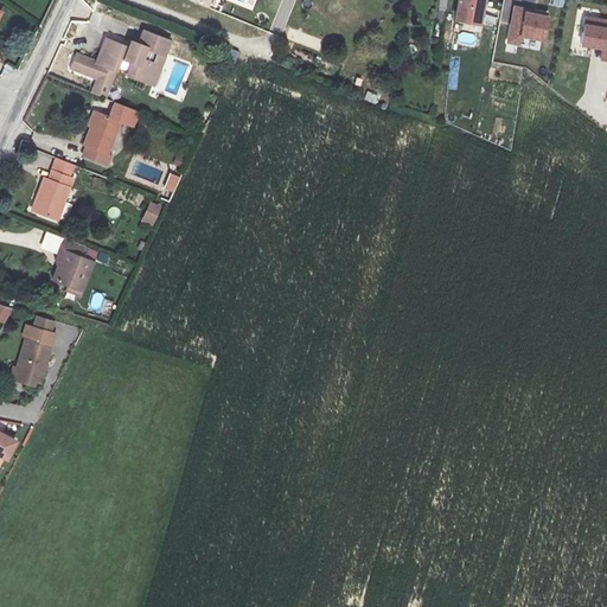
[(439,0),(439,5),(438,5),(436,13),(434,12),(433,24),(439,24),(439,33),(443,34),(448,0),(439,0)]
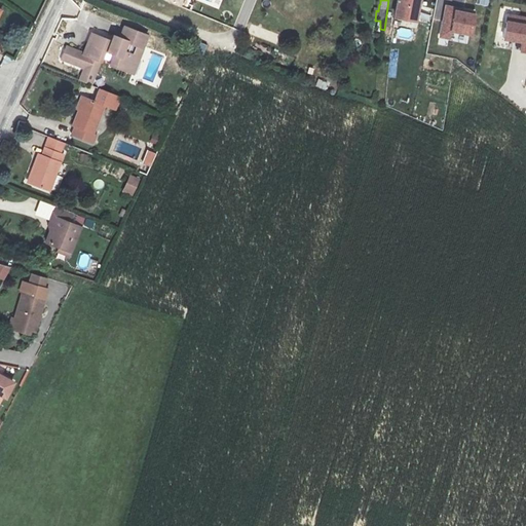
[(399,0),(396,17),(418,22),(422,0),(399,0)]
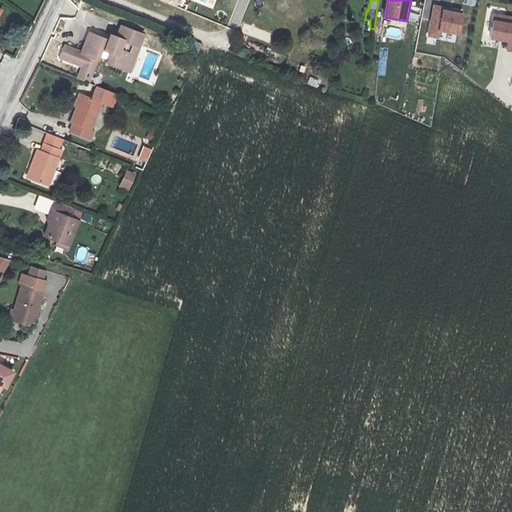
[(440,30),(460,34),(464,14),(445,10),(446,7),(434,5),(427,36),(438,39),(440,30)]
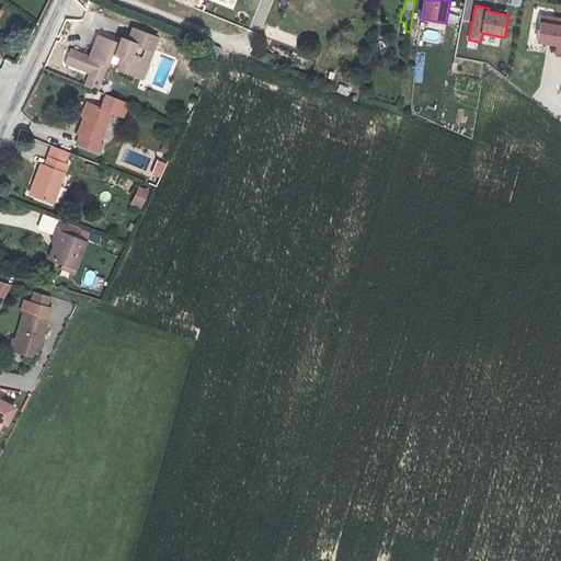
[(560,16),(542,13),(538,41),(557,44),(554,55),(560,55),(560,16)]
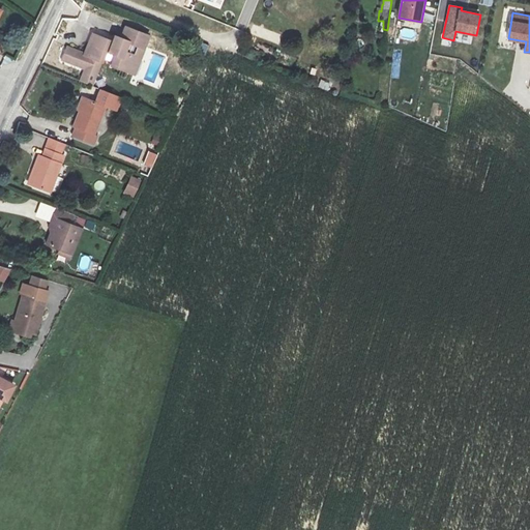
[(116,36),(114,41),(93,34),(85,55),(66,49),(62,60),(86,69),(81,83),(92,87),(107,50),(116,54),(113,64),(135,72),(149,34),(126,26),(122,38),(116,36)]
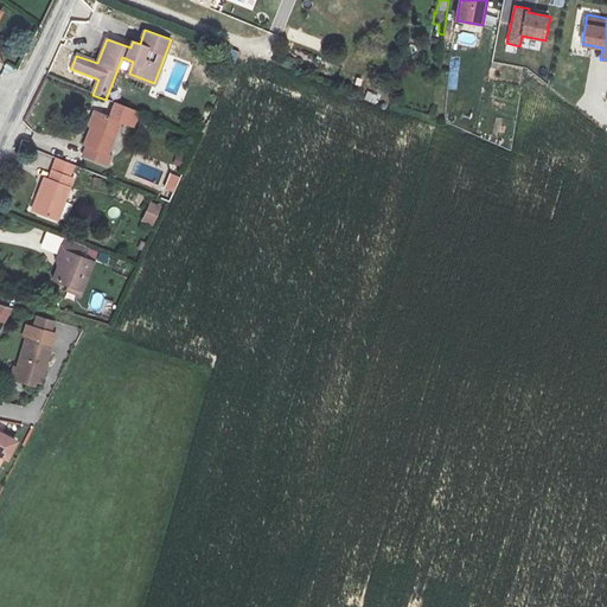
[(108,153),(121,121),(134,126),(139,113),(117,104),(112,117),(94,110),(88,126),(91,127),(84,145),(88,146),(84,155),(108,166),(113,155),(108,153)]
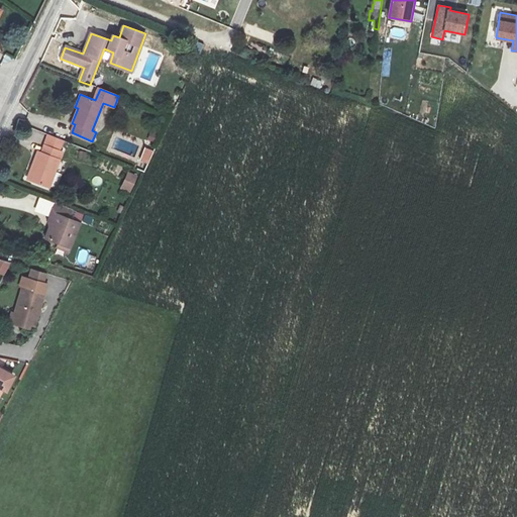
[(63,140),(47,135),(41,152),(37,151),(28,179),(49,187),(63,151),(59,150),(63,140)]
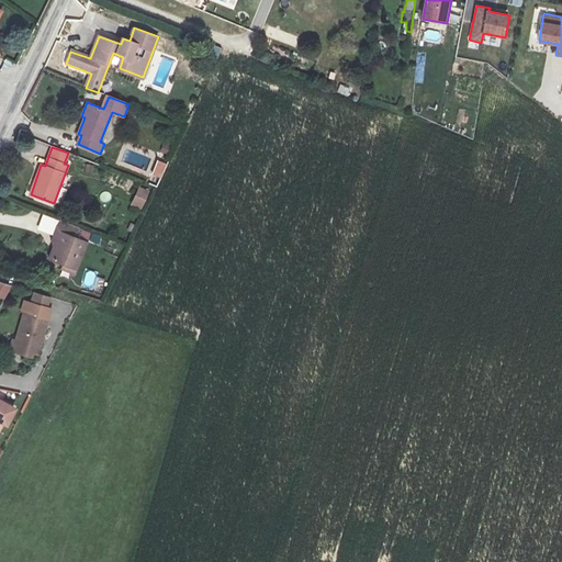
[(158,160),(153,175),(160,178),(166,164),(158,160)]
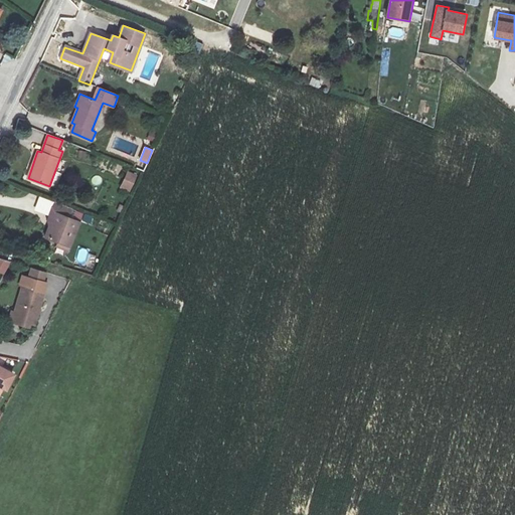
[(128,172),(120,189),(129,193),(137,176),(128,172)]
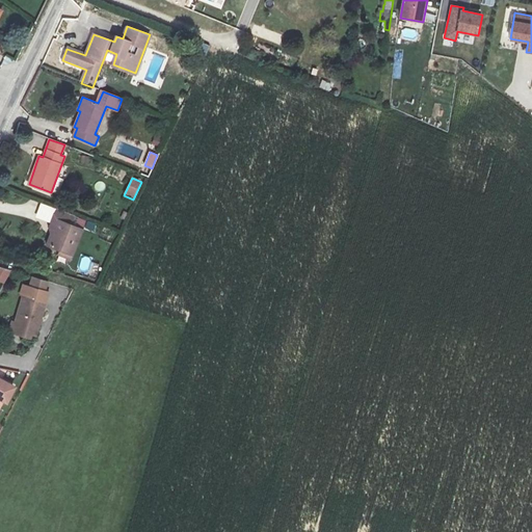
[(72,261),(86,220),(57,210),(50,229),(53,230),(47,246),(59,250),(57,256),(72,261)]
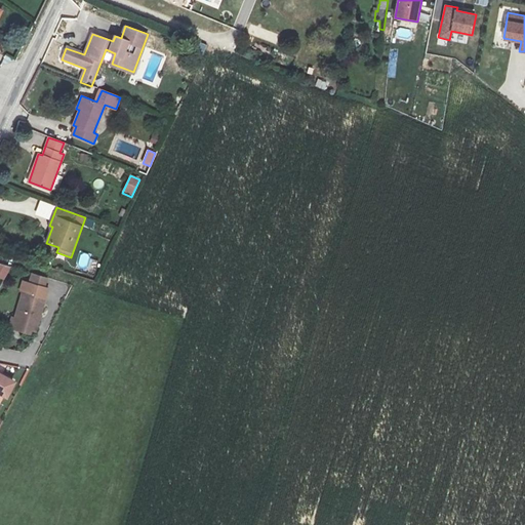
[(0,265),(0,277),(5,280),(11,268),(0,265)]
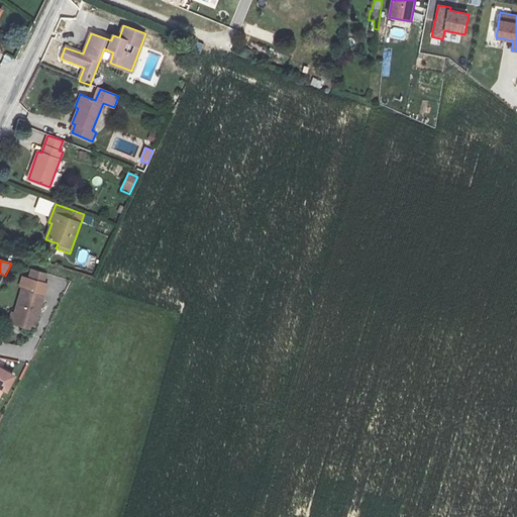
[(30,324),(35,325),(47,276),(31,272),(29,280),(24,279),(15,314),(12,313),(9,322),(29,327),(30,324)]
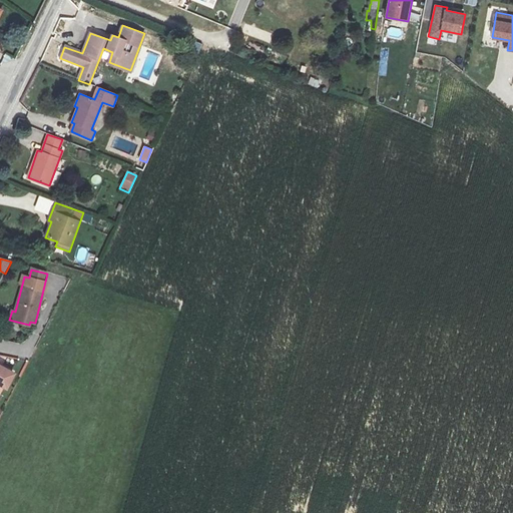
[(0,390),(2,387),(7,389),(15,374),(0,365),(0,390)]
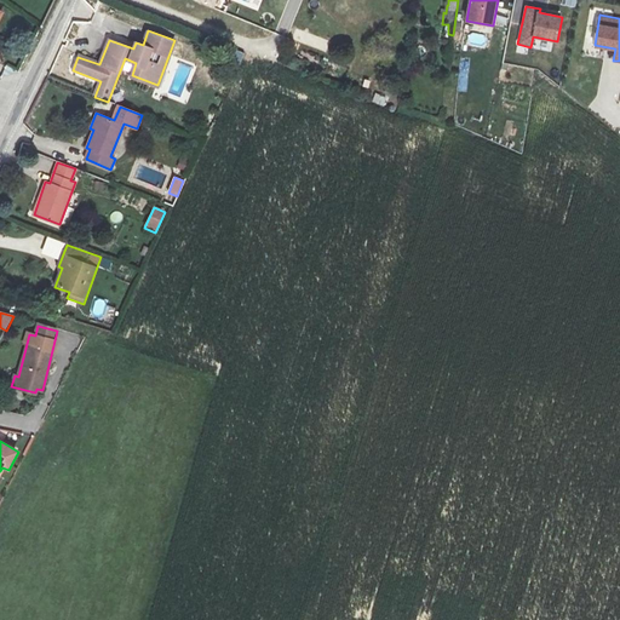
All buildings are outlined.
